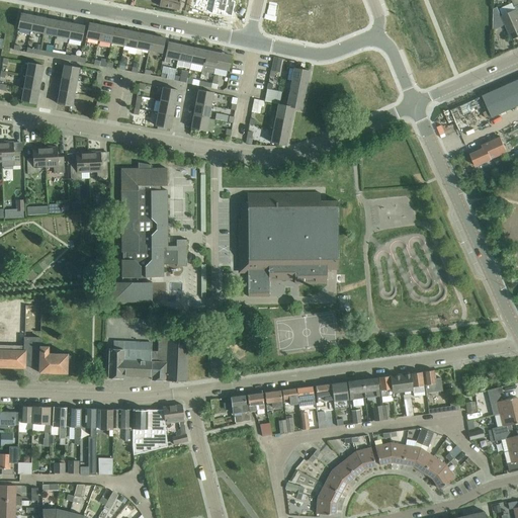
[(160,0),(159,6),(179,9),(180,0),(160,0)]
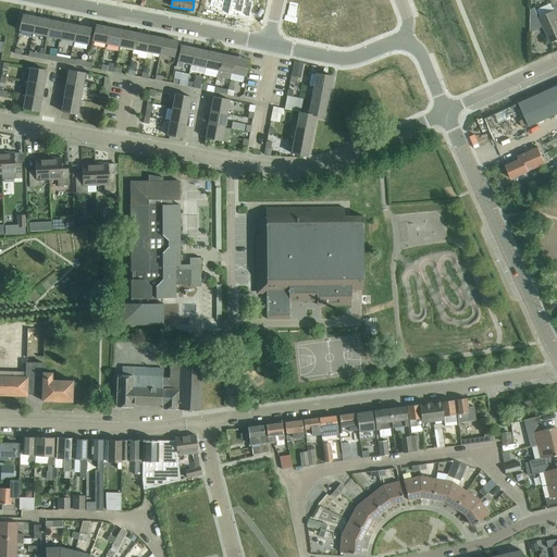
[(208,0),(207,9),(219,12),(219,13),(227,15),(231,0),(208,0)]
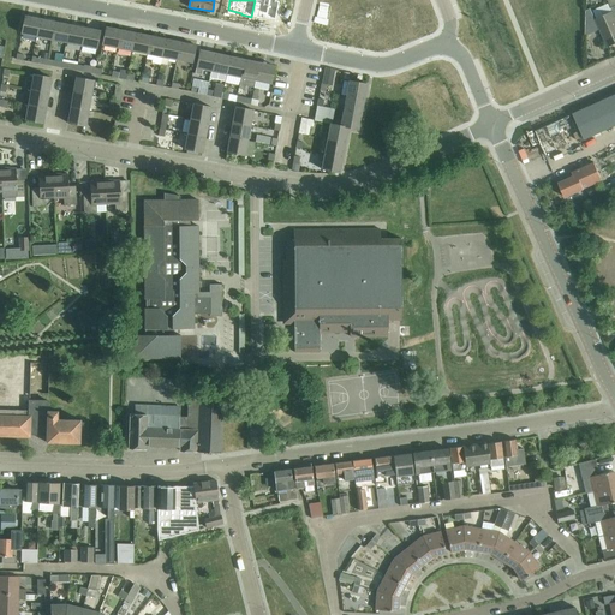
[(255,0),(251,17),(262,19),(262,18),(275,21),(279,3),(276,3),(275,0),(255,0)]
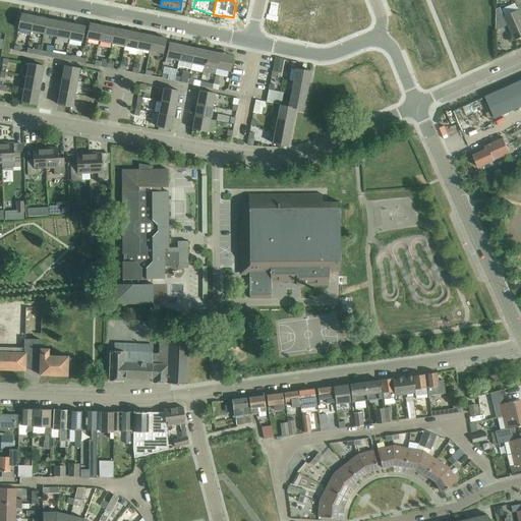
[(500,7),(495,9),(495,32),(508,25),(515,40),(520,37),(520,5),(518,7),(519,11),(505,17),(500,7)]
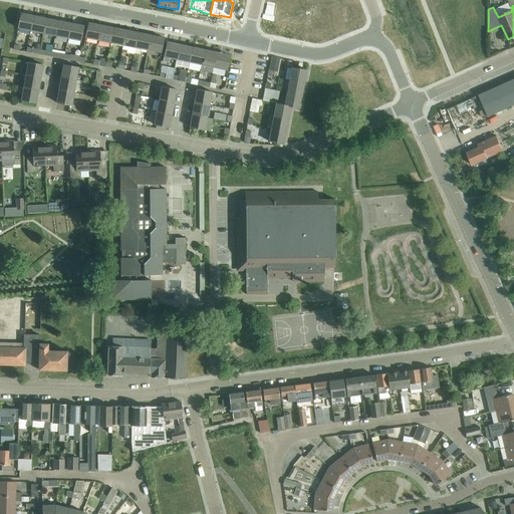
[(18,28),(31,31),(34,16),(21,13),(18,28)]
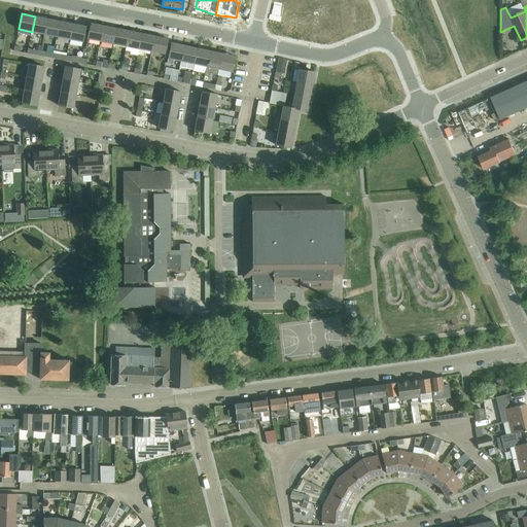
[(32,32),(44,34),(47,19),(35,16),(32,32)]
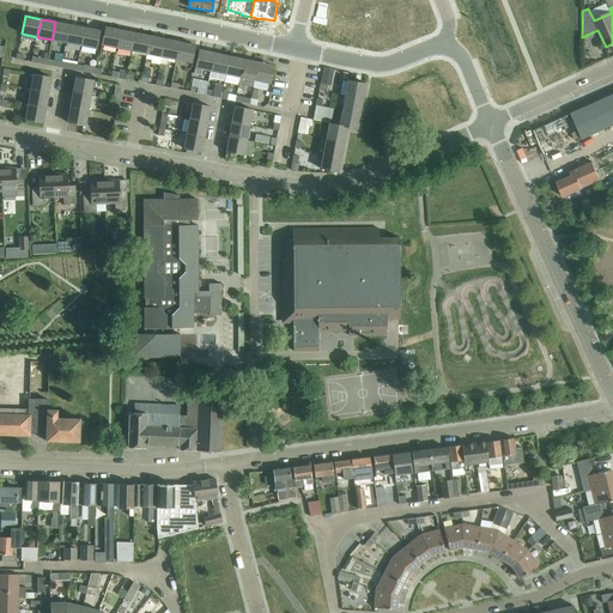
[(52,40),(66,43),(70,25),(55,22),(52,40)]
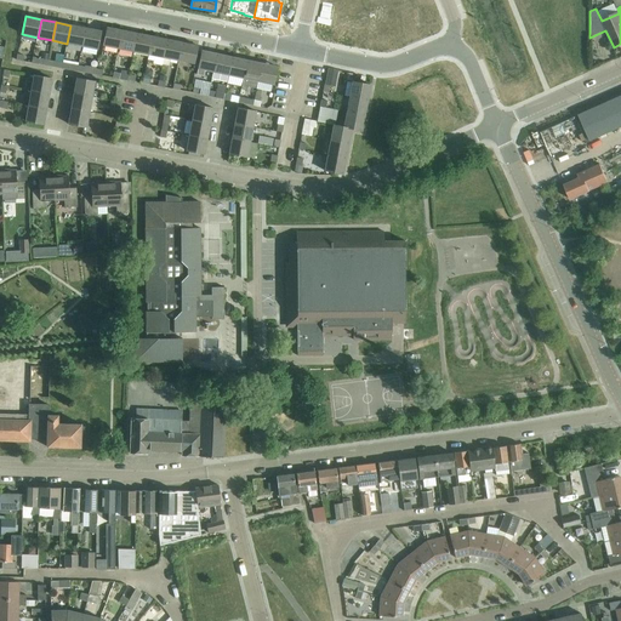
[(67,44),(81,46),(85,28),(70,26),(67,44)]
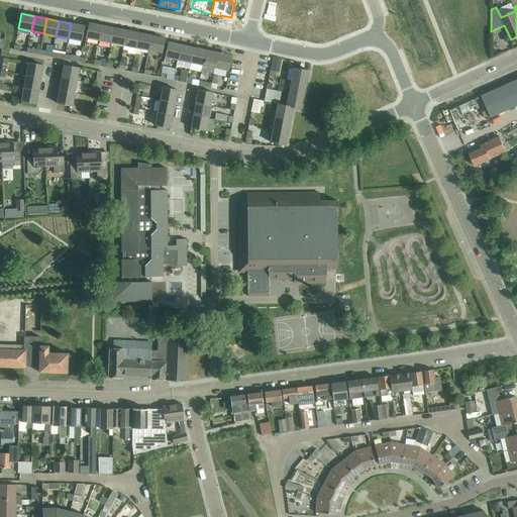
[(71,23),(68,38),(81,40),(84,25),(71,23)]
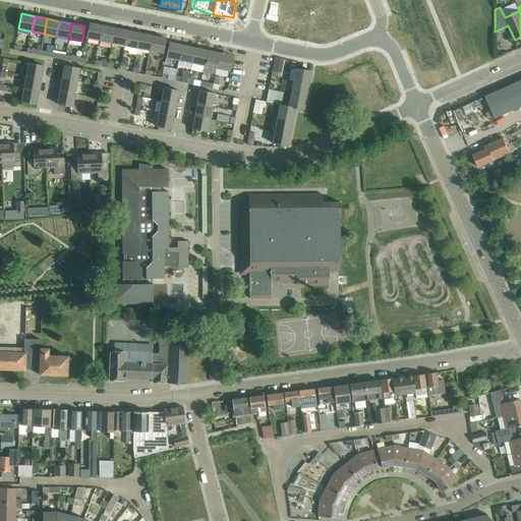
[(87,38),(100,41),(103,25),(90,23),(87,38)]
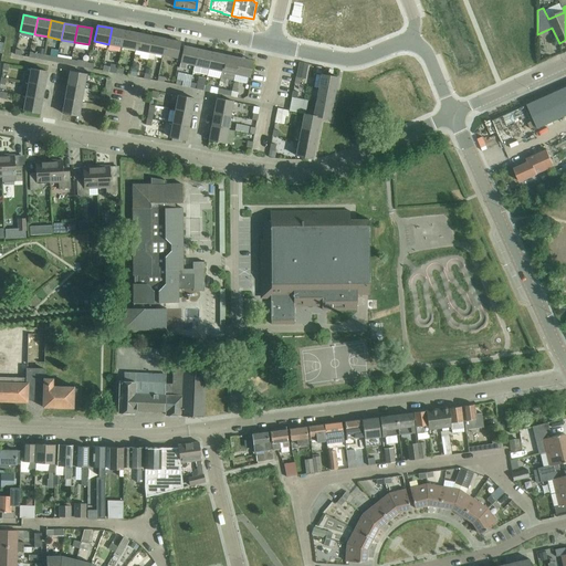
[(108,44),(122,46),(125,31),(112,28),(108,44)]
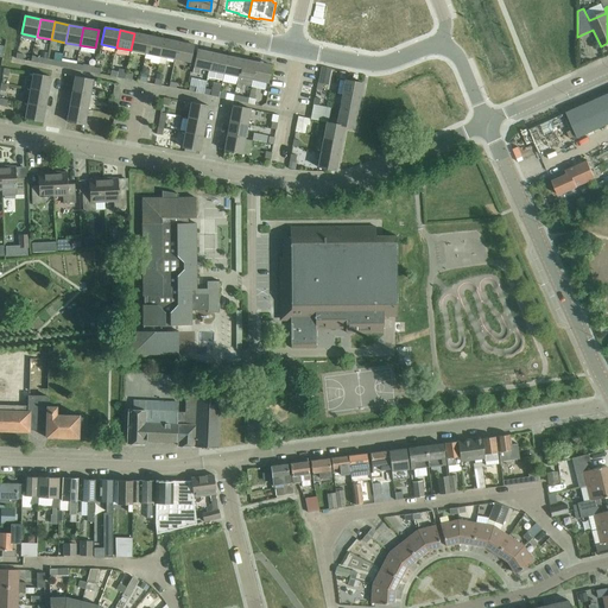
[(131,50),(145,54),(149,36),(134,33),(131,50)]
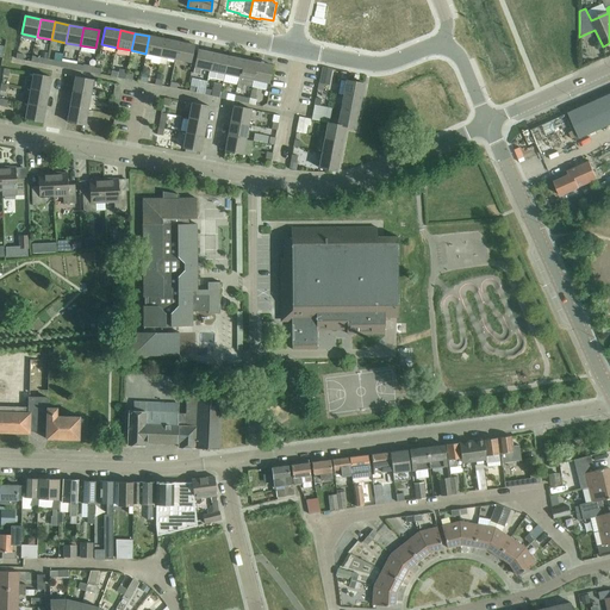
[(145,54),(161,56),(165,39),(149,36),(145,54)]
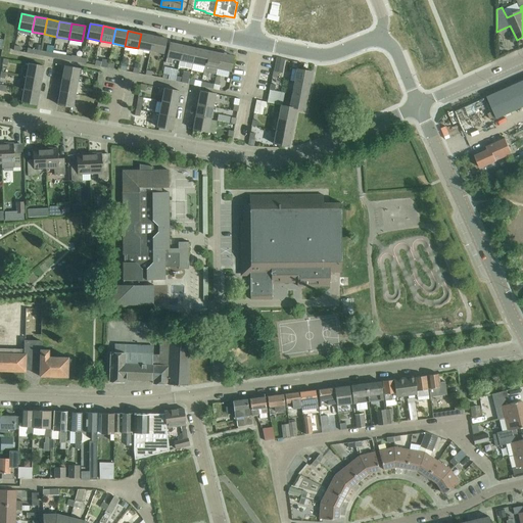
[(138,48),(150,51),(153,36),(141,34),(138,48)]
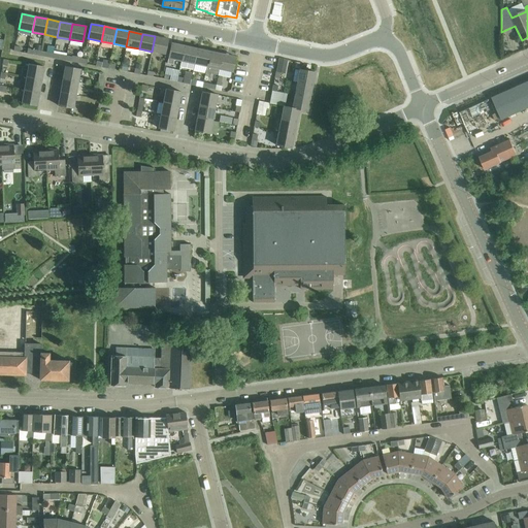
[(155,36),(152,52),(165,54),(168,39),(155,36)]
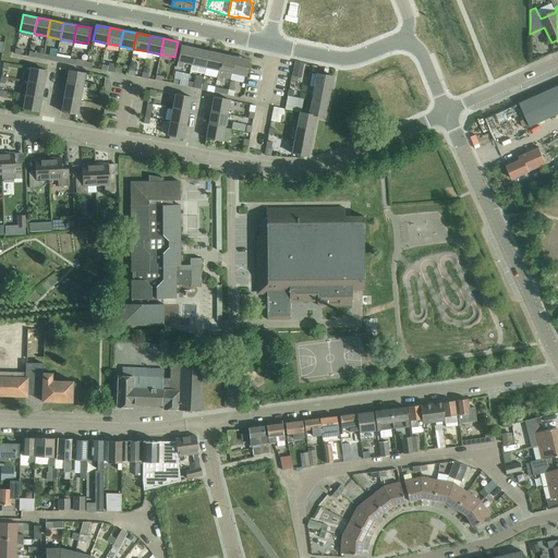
[(184,63),(192,64),(195,49),(181,46),(177,68),(183,69),(184,63)]
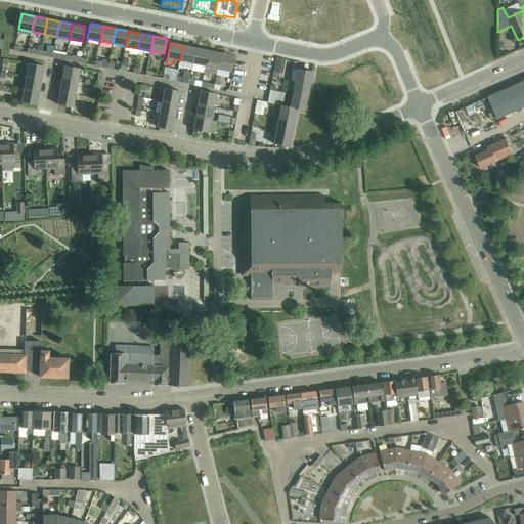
[(180,60),(192,63),(195,48),(183,46),(180,60)]
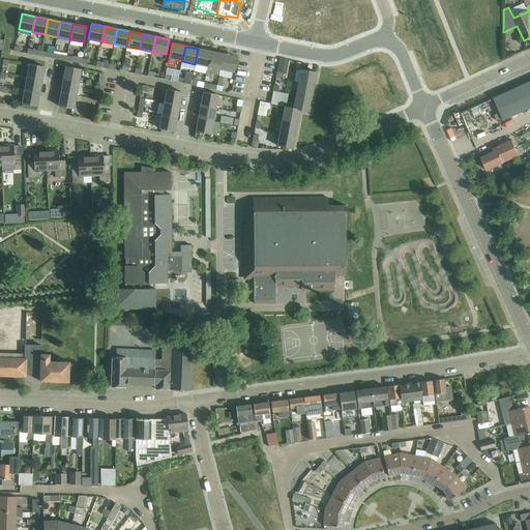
[(195,64),(208,67),(211,52),(198,49),(195,64)]
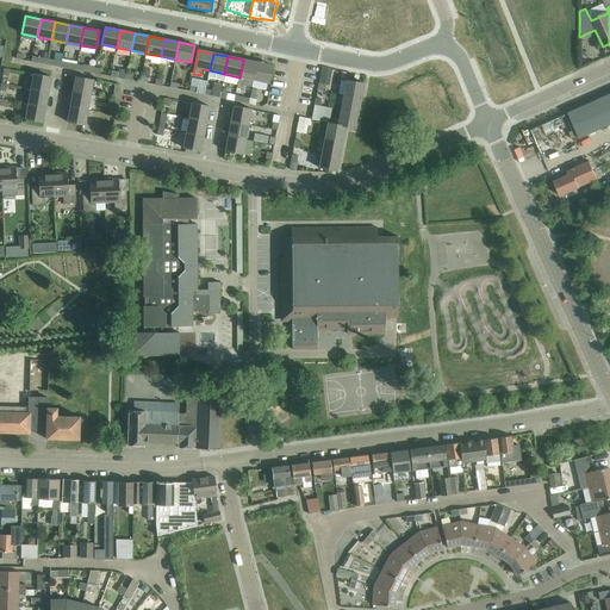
[(243,60),(240,78),(237,88),(242,89),(243,85),(253,87),(254,80),(257,63),(243,60)]
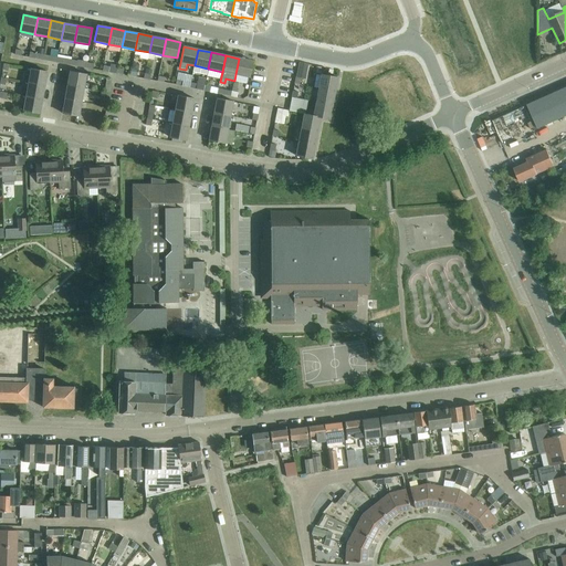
[(253,61),(239,59),(236,74),(250,77),(253,61)]
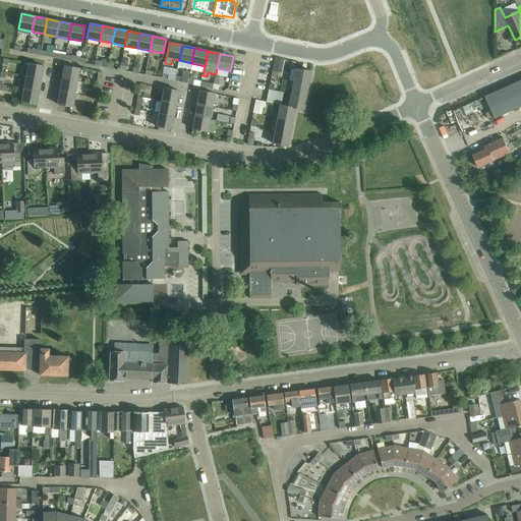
[(279,70),(281,59),(275,58),(273,69),(279,70)]
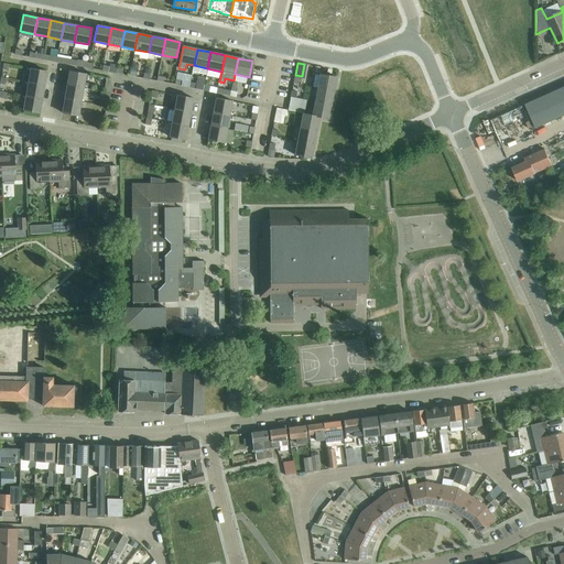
[(31,68),(28,83),(44,86),(46,72),(31,68)]
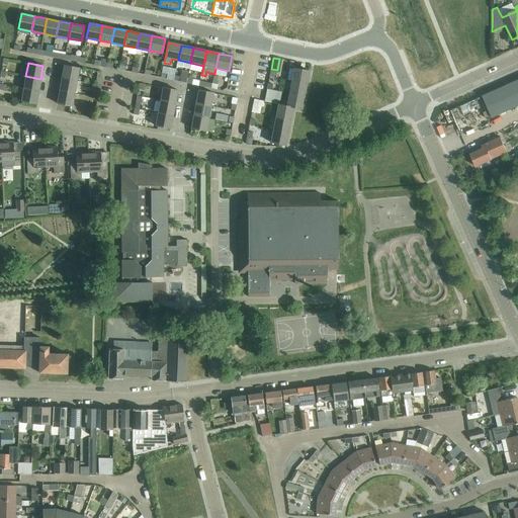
[(64,65),(62,78),(76,81),(80,81),(81,76),(77,76),(79,68),(64,65)]
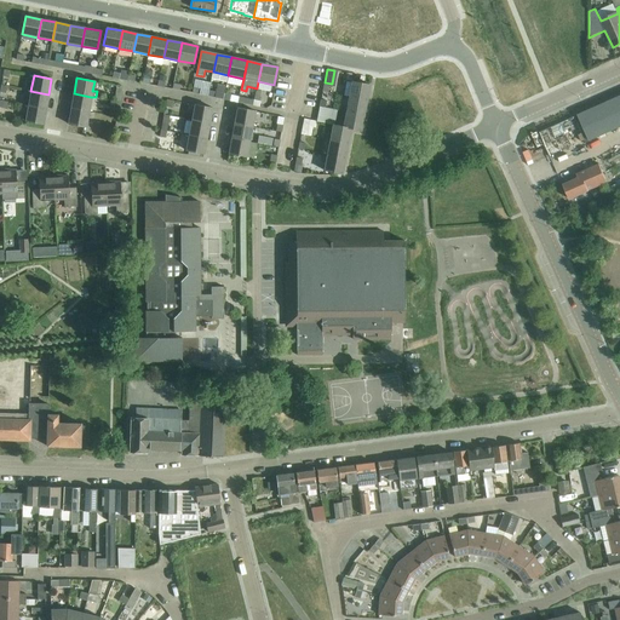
[(352,81),(349,97),(367,101),(369,85),(352,81)]
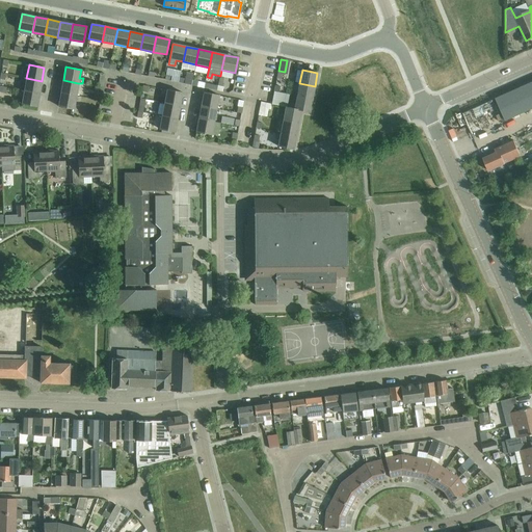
[(26,78),(24,90),(40,94),(42,81),(26,78)]
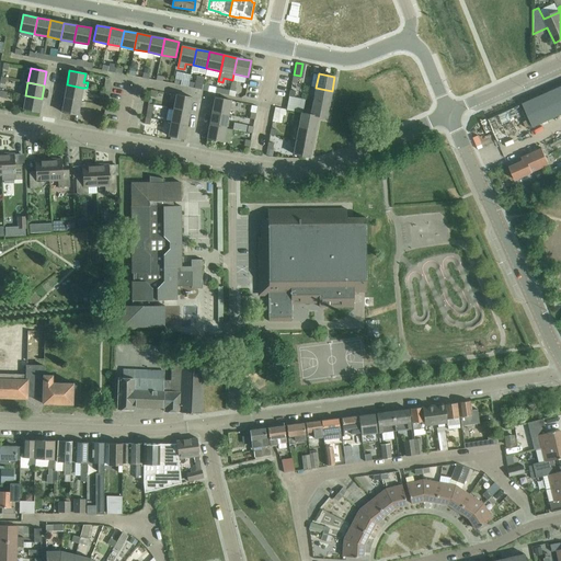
[(67,84),(65,98),(80,101),(82,88),(67,84)]
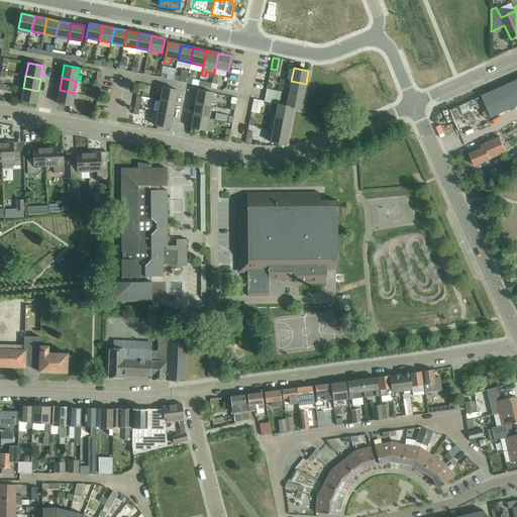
[(516,80),(482,96),(491,117),(516,106),(516,80)]
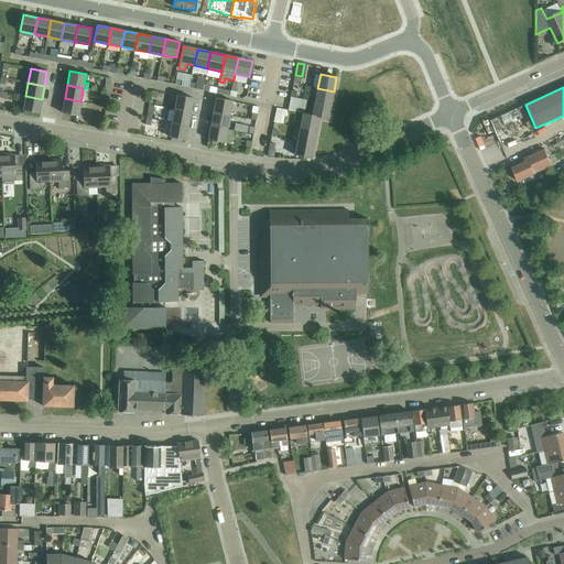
[(317,88),(315,102),(332,105),(334,91),(317,88)]
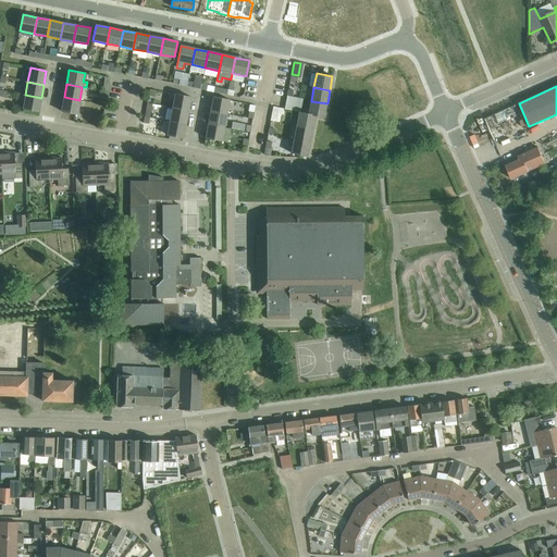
[(41,98),(25,95),(23,109),(39,111),(41,98)]
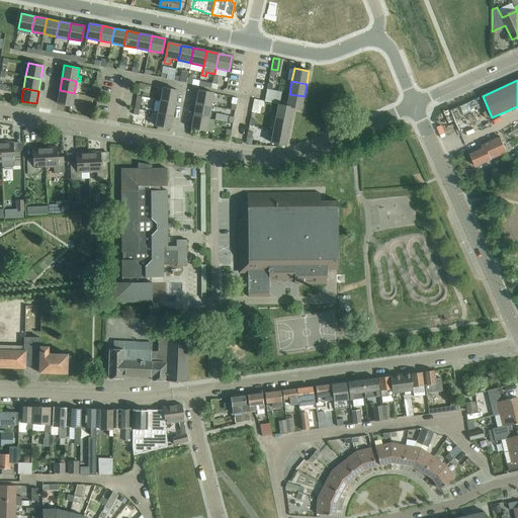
[(163,88),(160,101),(175,103),(178,91),(163,88)]
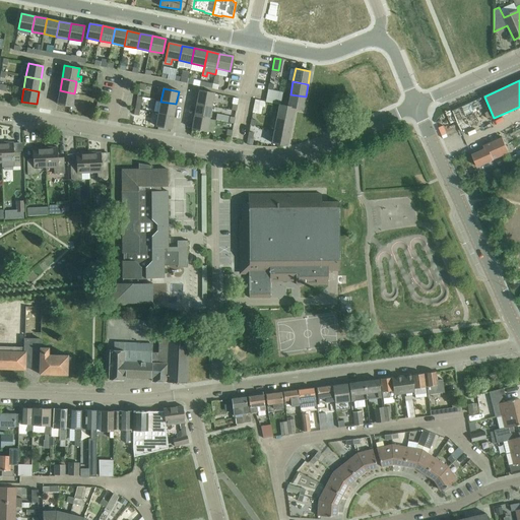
[(273,90),(268,89),(266,102),(266,103),(277,105),(279,92),(273,90)]
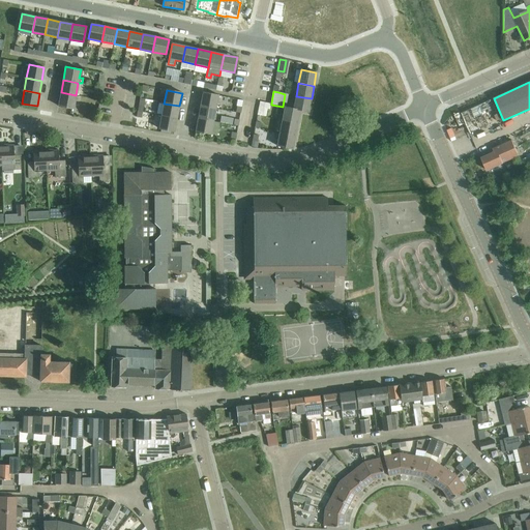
[(76,95),(61,92),(58,106),(74,109),(76,95)]
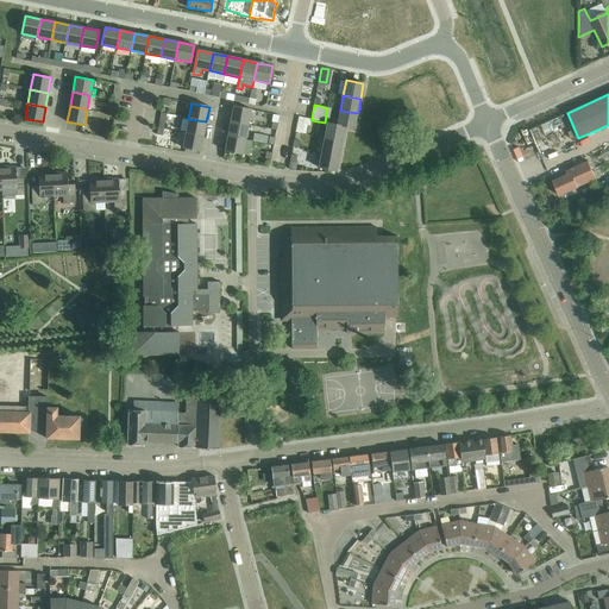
[(233,106),(230,121),(249,125),(251,110),(233,106)]
